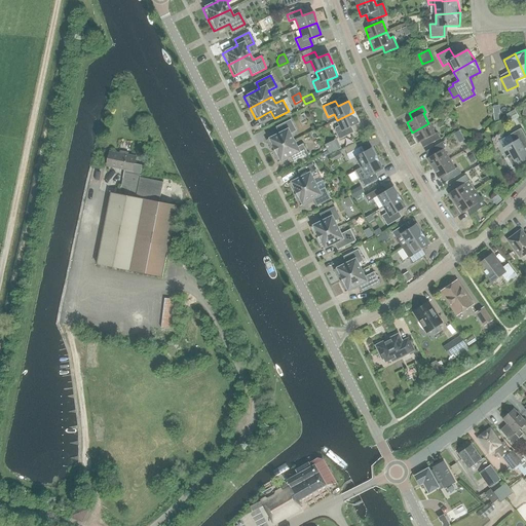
[(515,109),(505,114),(510,121),(518,117),(515,109)]
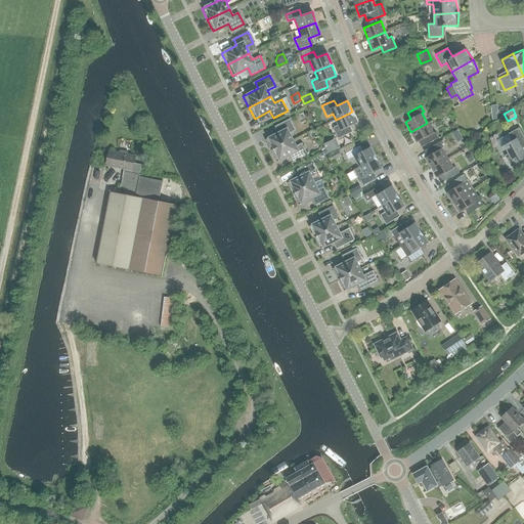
[(333,130),(335,133),(337,139),(349,133),(347,128),(357,123),(352,112),(336,120),(338,125),(334,127),(333,130)]
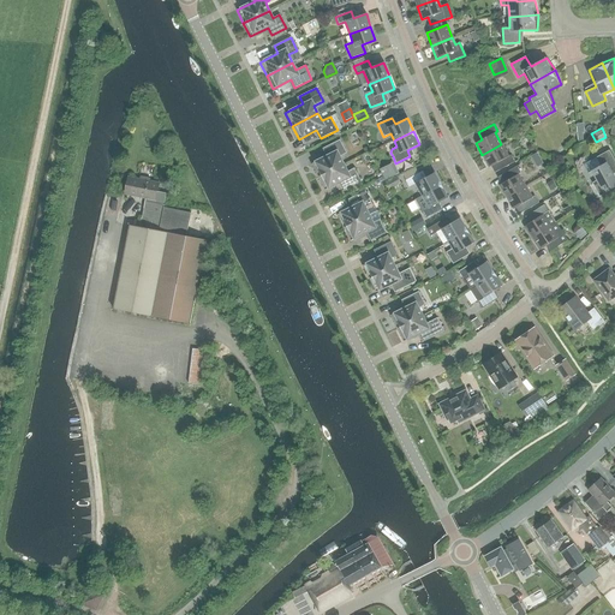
[(311,163),(317,177),(344,163),(340,156),(346,153),(339,139),(324,147),(329,155),(311,163)]
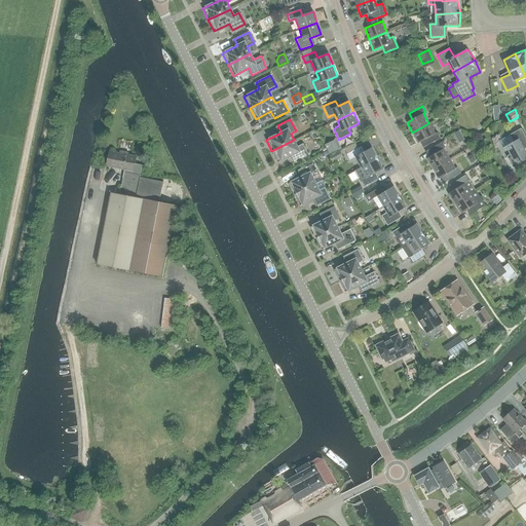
[(412,133),(418,143),(423,140),(426,146),(440,139),(437,133),(435,134),(428,123),(412,133)]
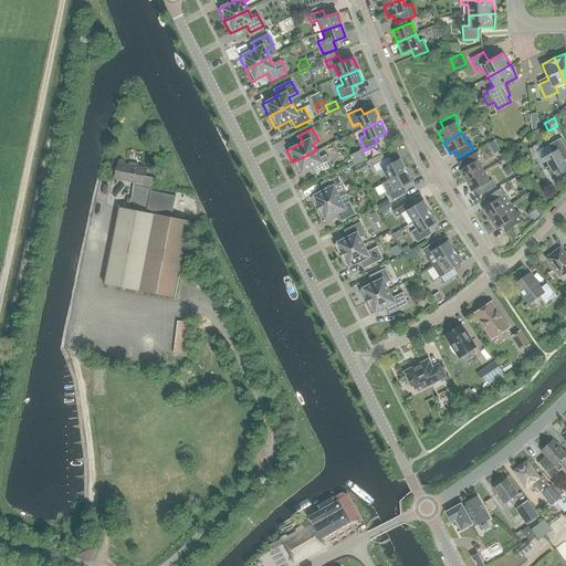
[(552,179),(565,171),(565,165),(562,157),(565,154),(565,148),(561,138),(548,145),(537,152),(542,159),(544,158),(549,167),(546,168),(552,179)]
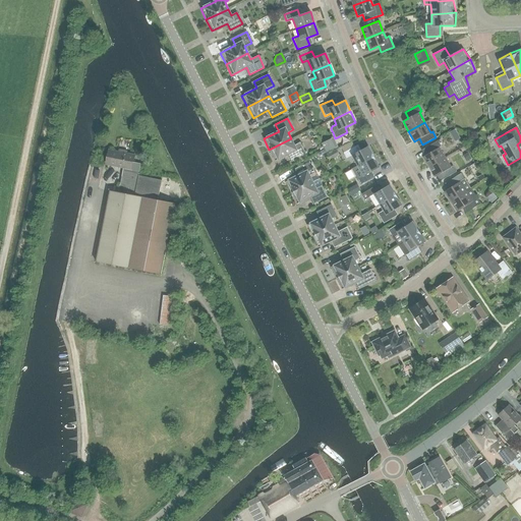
[(293,160),(305,154),(299,142),(294,146),(291,138),(269,150),(275,161),(290,154),(293,160)]
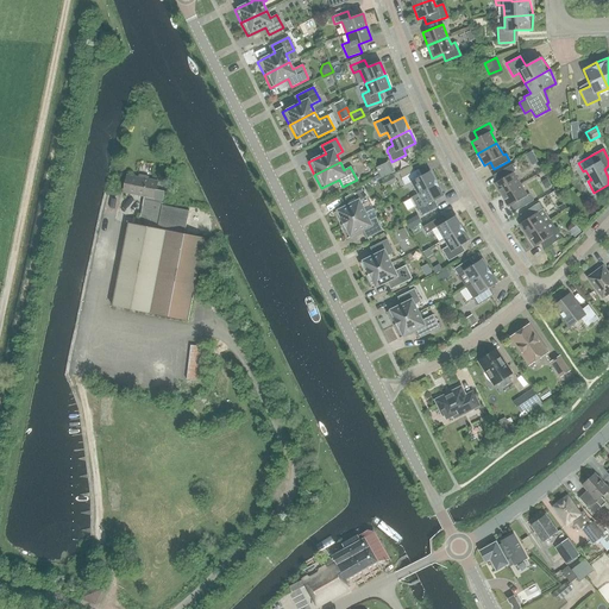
[(382,179),(391,173),(387,162),(376,168),(382,179)]
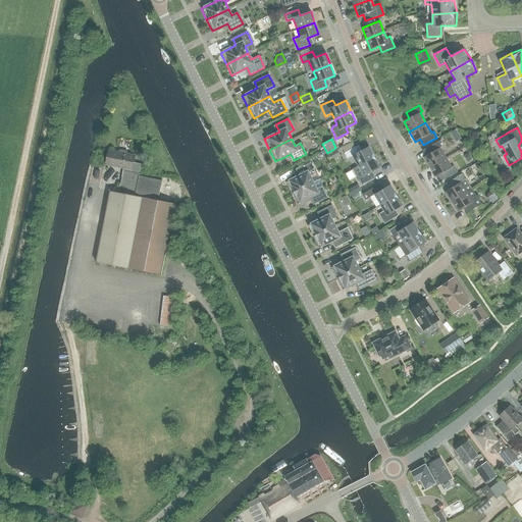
[(423,157),(429,167),(446,158),(439,148),(441,147),(438,141),(425,149),(428,154),(423,157)]
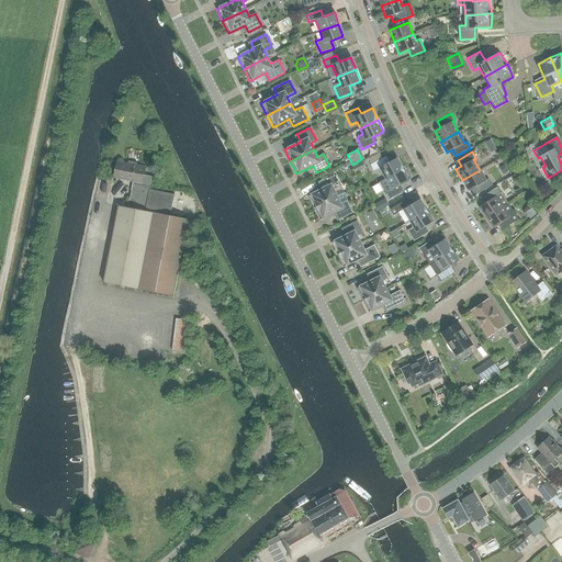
[(403,169),(396,158),(385,164),(382,158),(370,165),(373,171),(379,168),(385,179),(403,169)]
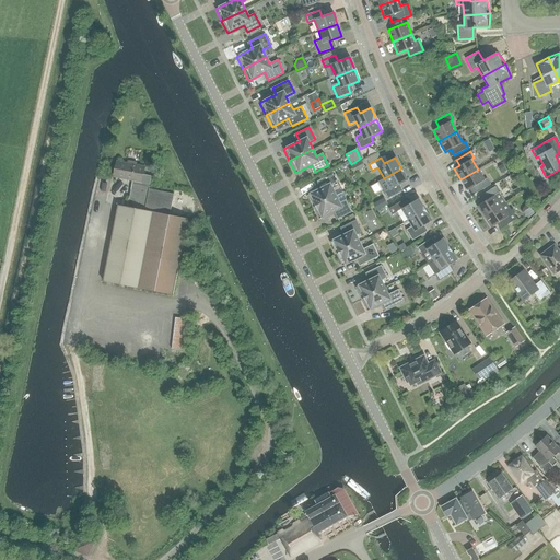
[(351,165),(354,172),(364,166),(361,160),(351,165)]
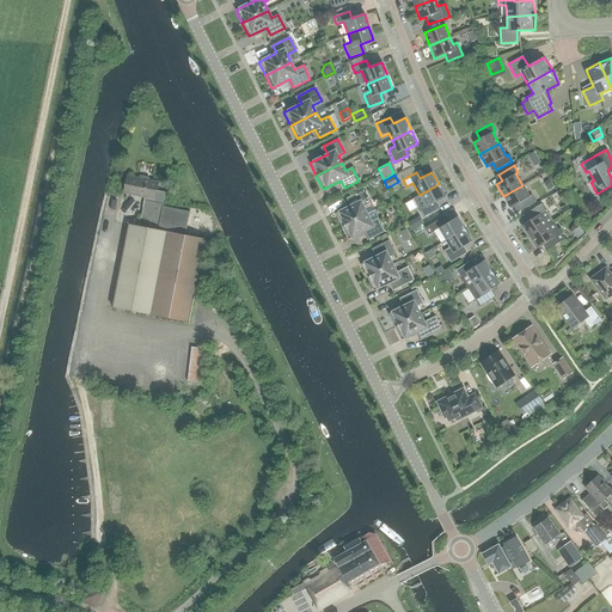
[(155,200),(164,202),(165,193),(157,191),(159,183),(150,181),(150,178),(140,176),(140,178),(129,177),(126,195),(145,199),(155,201),(155,200)]
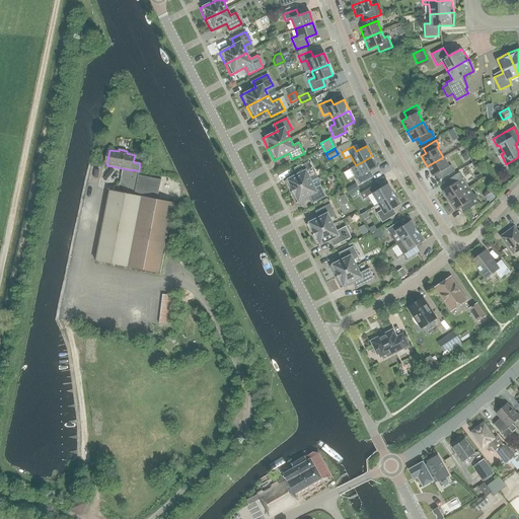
[(378,166),(372,156),(356,165),(359,171),(353,174),(359,184),(370,177),(367,172),(378,166)]
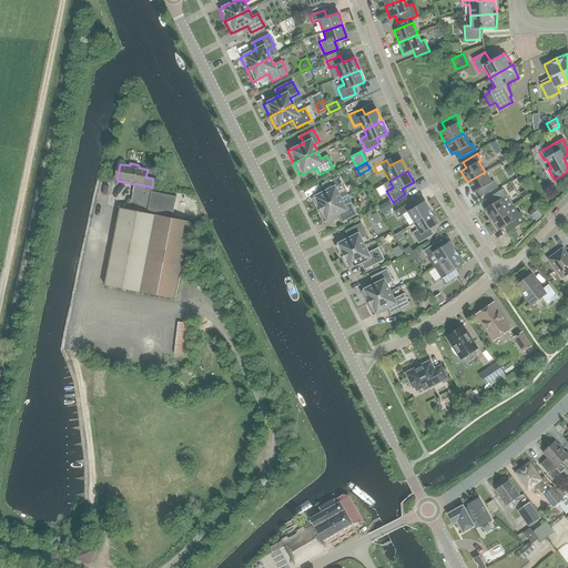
[(490,182),(485,172),(467,182),(474,193),(479,190),(483,195),(497,188),(494,181),(490,182)]
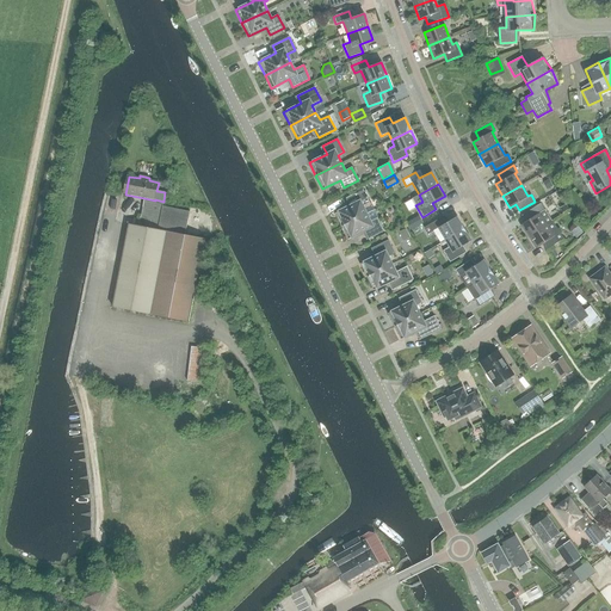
[(334,214),(341,227),(366,214),(363,207),(369,203),(363,190),(349,197),(352,204),(334,214)]
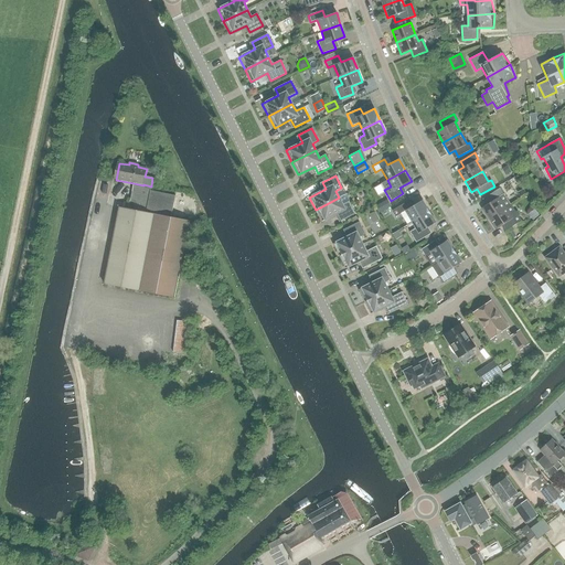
[(151,187),(144,184),(144,185),(134,183),(132,192),(130,201),(128,210),(119,208),(104,285),(174,298),(190,221),(171,217),(176,196),(150,191),(151,187)]
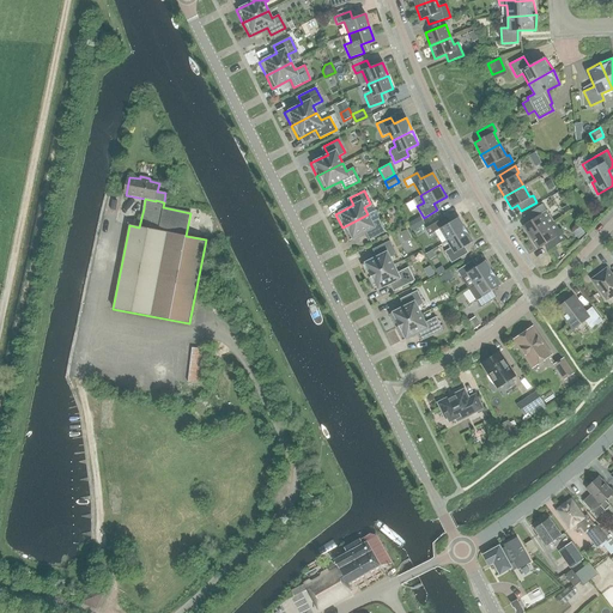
[(522,226),(529,237),(553,222),(541,205),(525,216),(528,222),(522,226)]
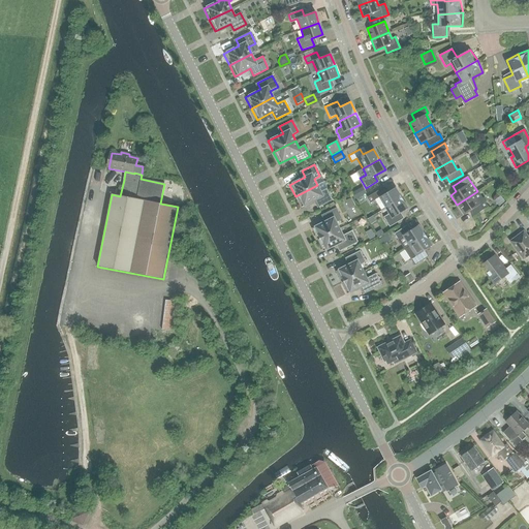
[(319,207),(332,200),(327,188),(320,191),(317,185),(296,196),(301,208),(316,199),(319,207)]
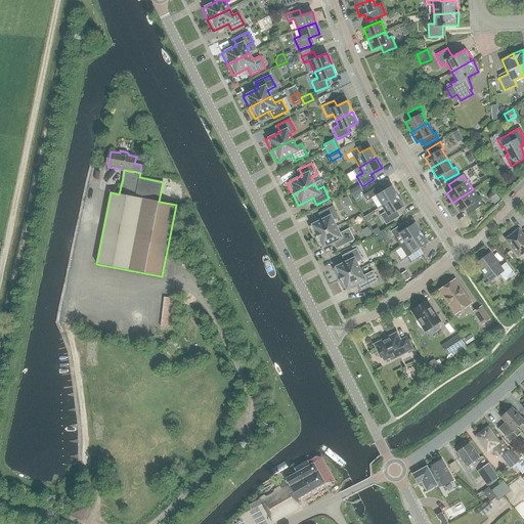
[(378,186),(363,195),(366,201),(376,195),(382,206),(397,197),(391,186),(381,191),(378,186)]
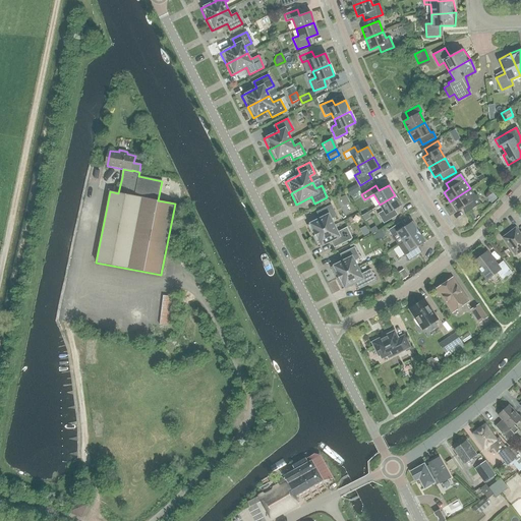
[(465,214),(477,205),(480,204),(470,188),(450,201),(457,212),(462,208),(465,214)]
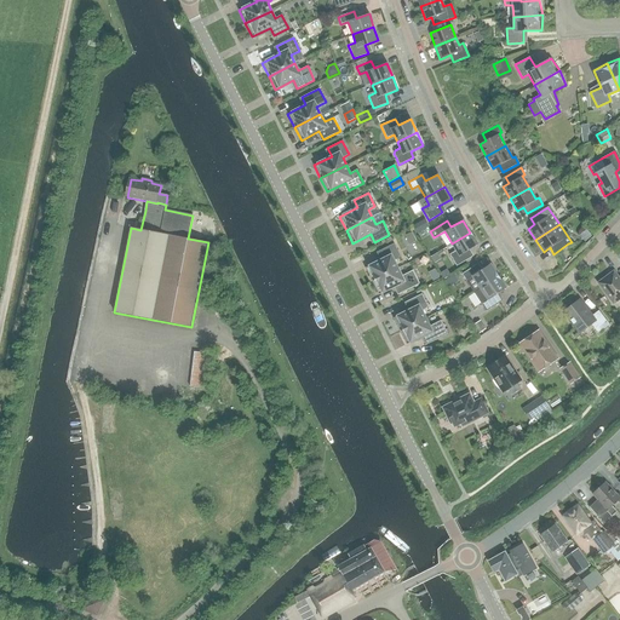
[(455,251),(449,254),(457,267),(470,258),(466,252),(478,245),(470,233),(452,244),(455,251)]
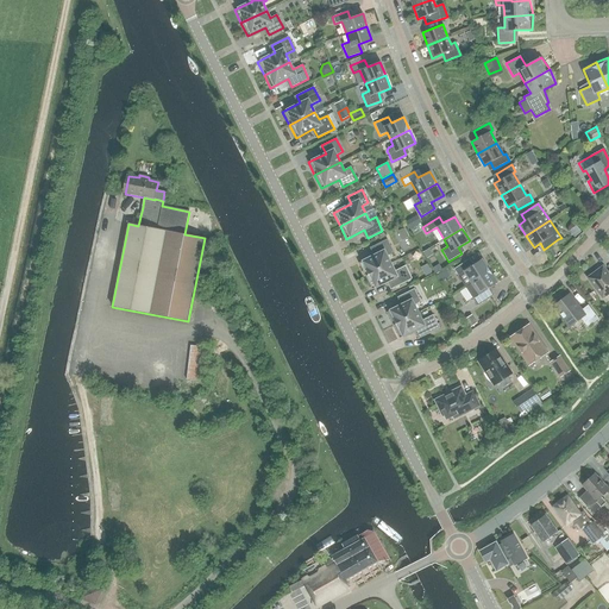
[(358,263),(365,276),(390,263),(387,256),(394,252),(387,239),(372,246),(376,255),(358,263)]
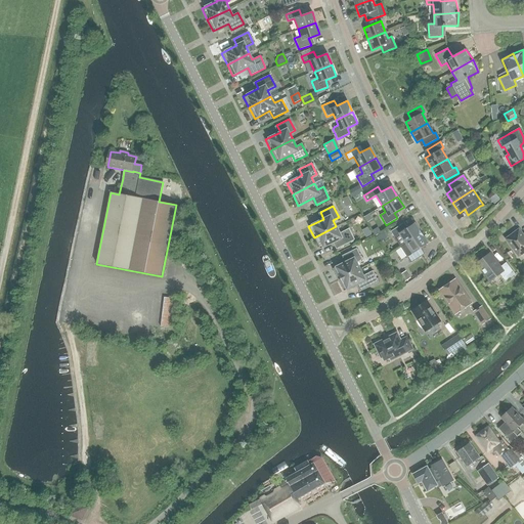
[(401,224),(390,231),(400,247),(421,233),(415,223),(404,229),(401,224)]
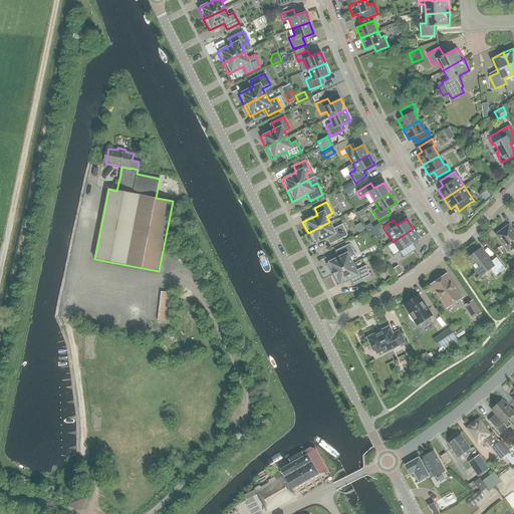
[(332,229),(329,222),(308,233),(313,244),(328,237),(331,243),(347,235),(341,224),(332,229)]
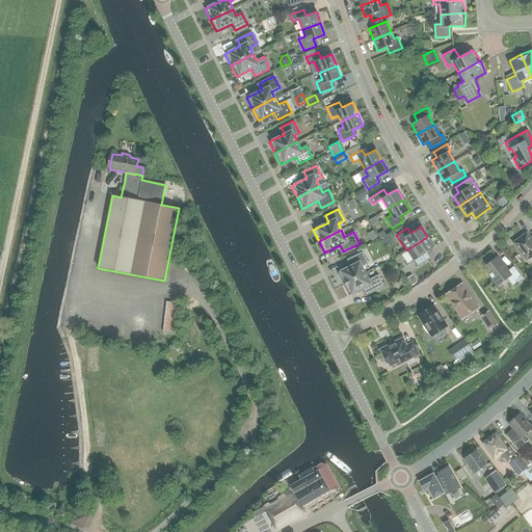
[(383,231),(377,235),(379,240),(386,236),(383,231)]
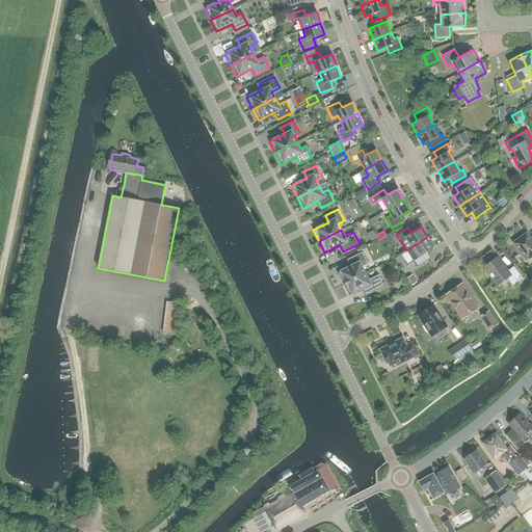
[(512,242),(526,261),(531,256),(531,239),(527,232),(512,242)]
